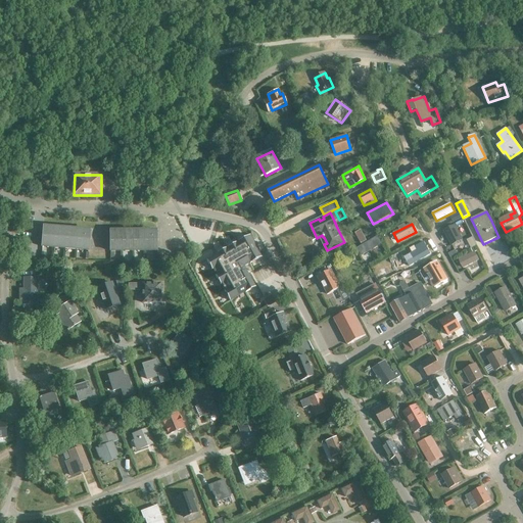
[(455,226),(443,231),(450,246),(462,240),(456,227),(455,226)]
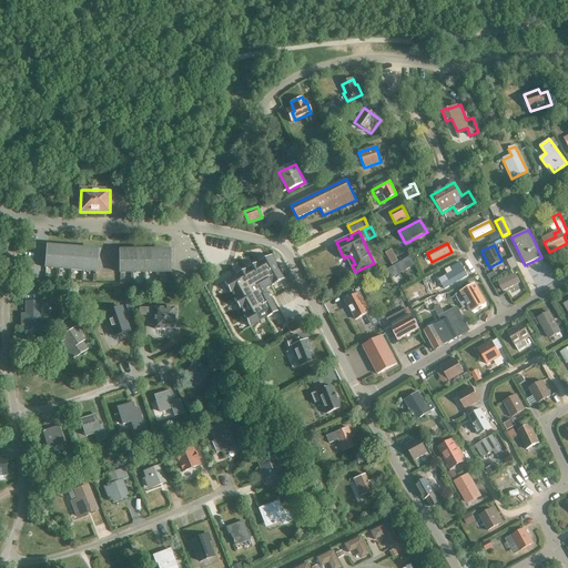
[(97,260),(98,253),(47,249),(46,269),(95,273),(97,261),(97,260)]
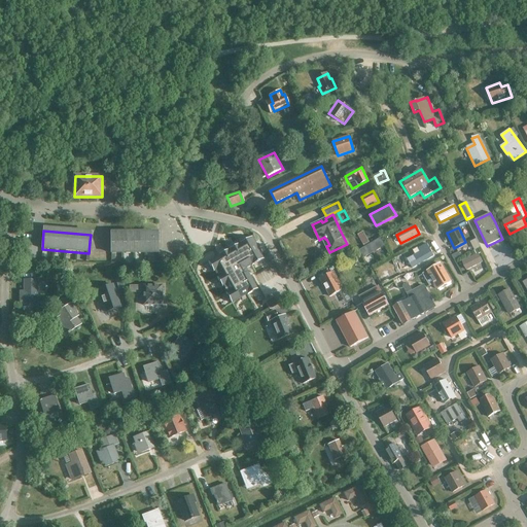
[(370,243),(363,232),(357,235),(363,246),(370,243)]
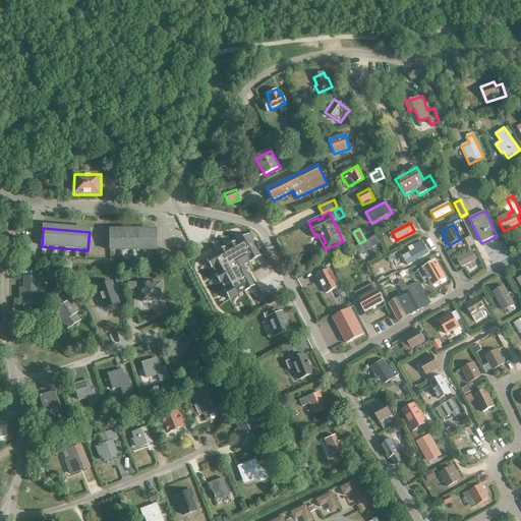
[(156,239),(157,239),(157,232),(110,232),(110,250),(156,250),(156,239)]
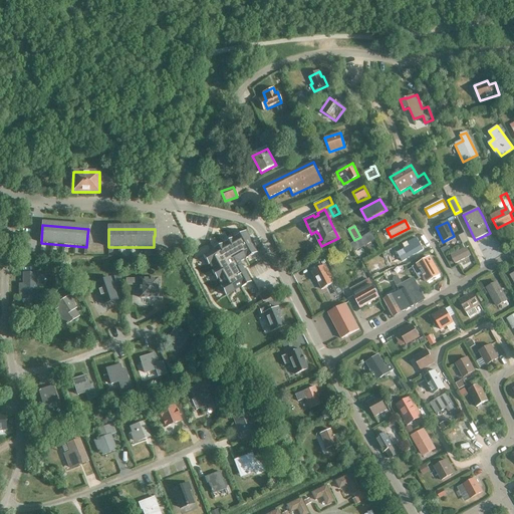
[(203,256),(226,295),(250,282),(239,262),(257,252),(246,231),(203,256)]
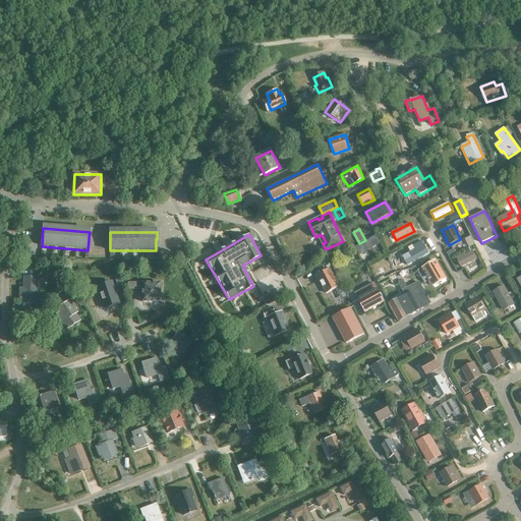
[(424,247),(407,257),(411,265),(428,254),(424,247)]
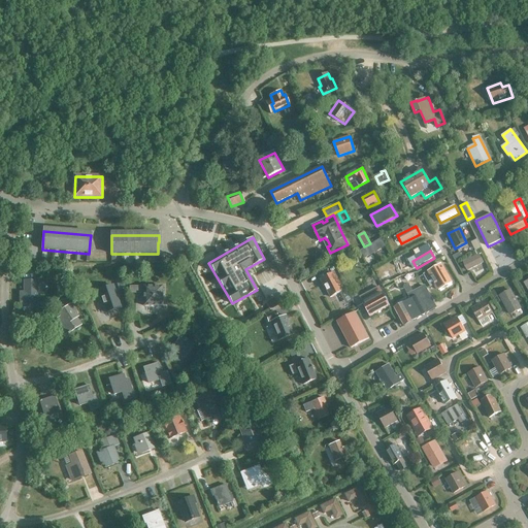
[(483,263),(479,255),(463,262),(467,270),(483,263)]
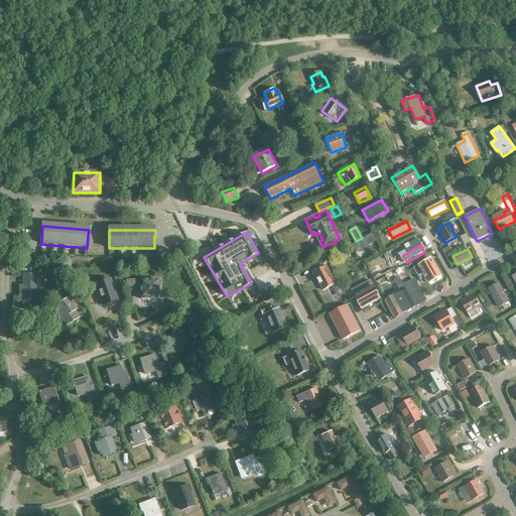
[(428,284),(441,276),(430,258),(414,268),(420,279),(425,277),(428,284)]
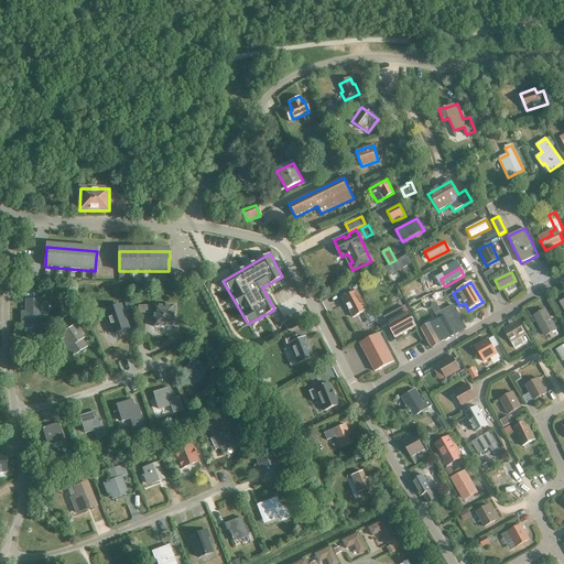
[(343,300),(346,306),(347,306),(354,318),(366,313),(356,293),(343,300)]
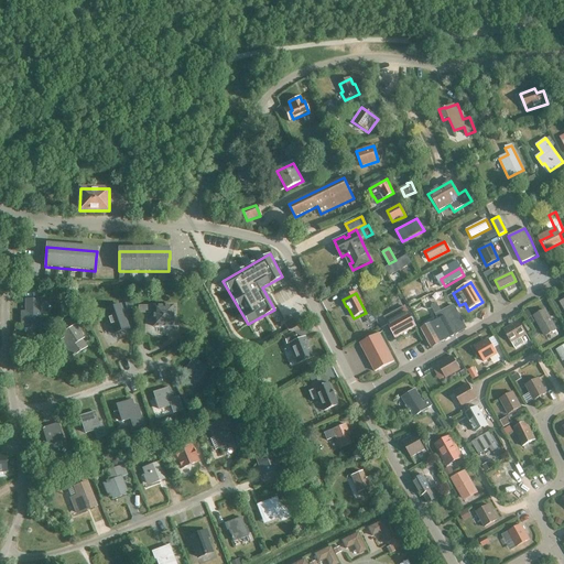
[(25,325),(40,324),(39,300),(24,300),(25,325)]
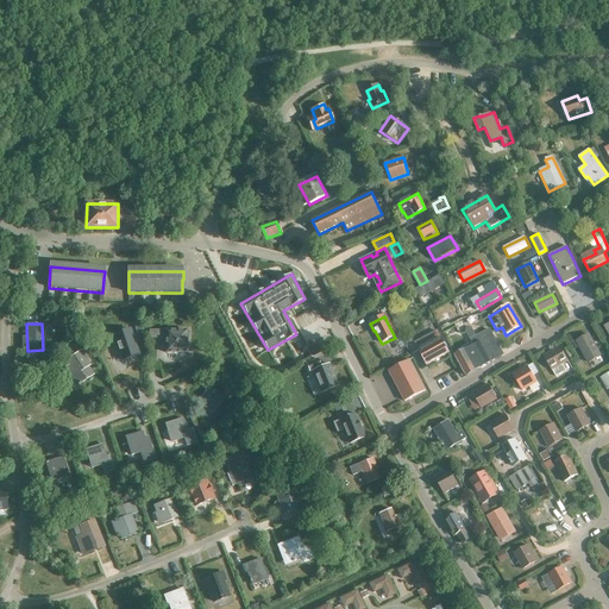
[(473,346),(465,350),(477,370),(491,363),(491,362),(502,356),(488,330),(470,339),(473,346)]
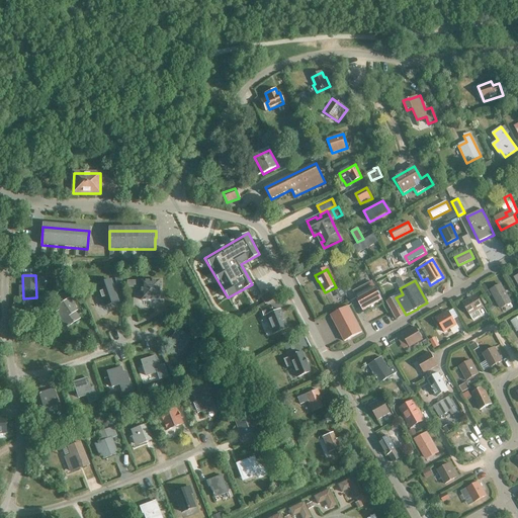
[(110,281),(96,285),(103,308),(117,303),(110,281)]
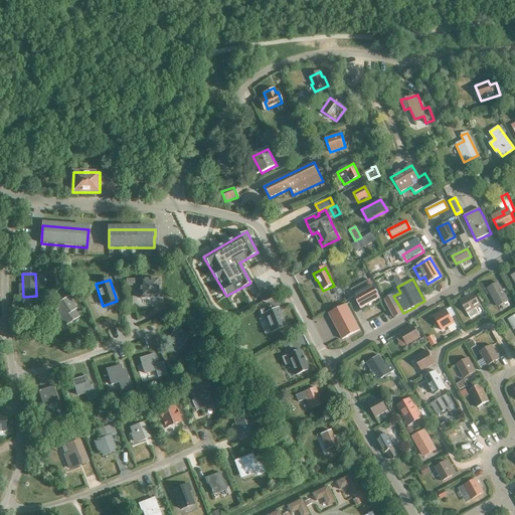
[(158,280),(140,280),(140,299),(158,299),(158,280)]
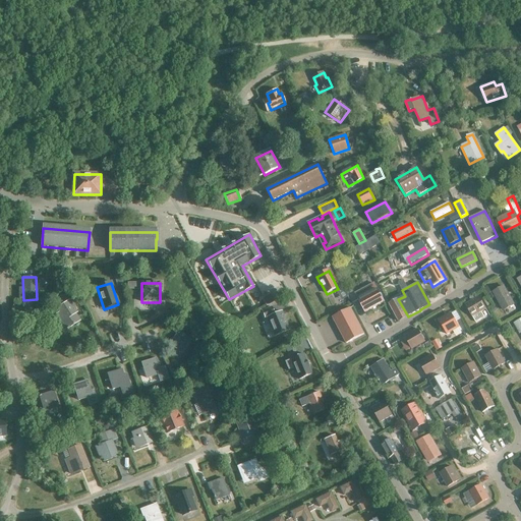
[(504,310),(514,304),(503,286),(494,292),(504,310)]
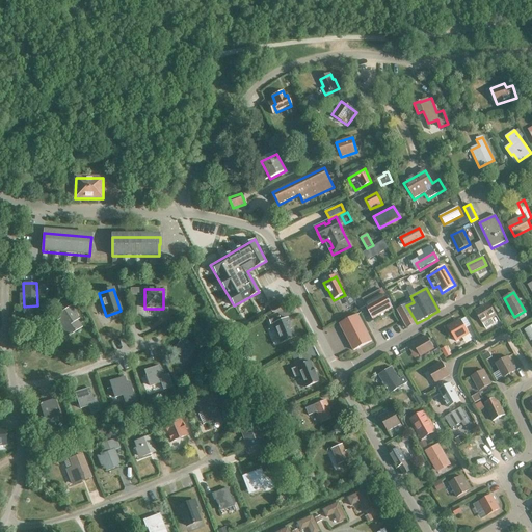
[(373,319),(392,309),(384,294),(365,304),(373,319)]
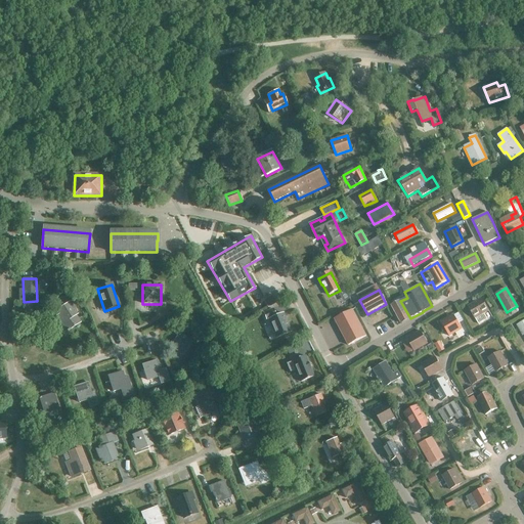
[(475,318),(488,310),(481,299),(468,307),(475,318)]
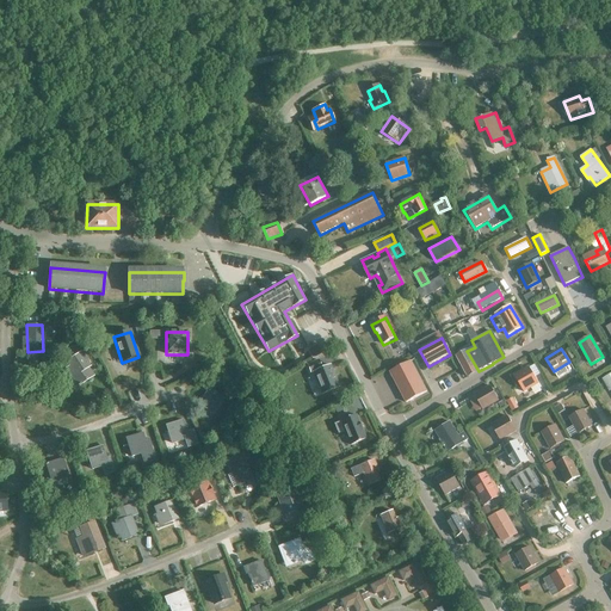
[(468,377),(479,371),(467,351),(457,357),(468,377)]
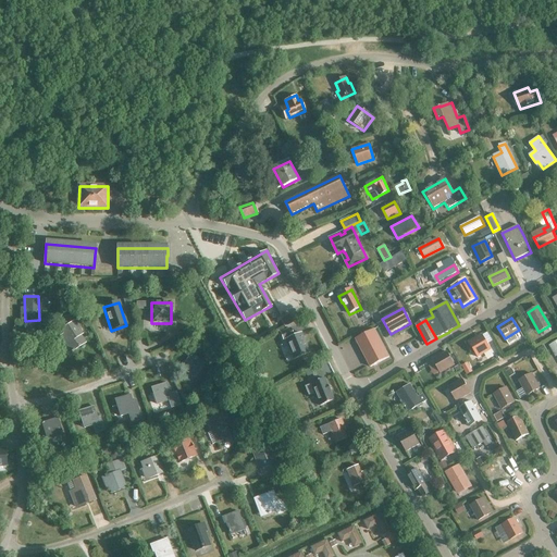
[(73,322),(61,330),(63,334),(61,336),(72,353),(75,351),(74,350),(85,343),(78,333),(81,332),(73,322)]
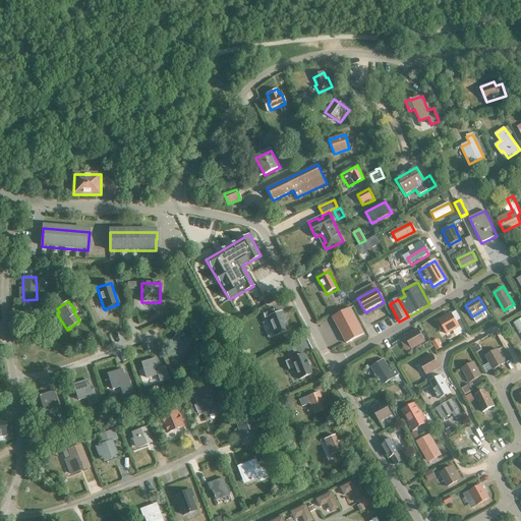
[(265,319),(267,317),(271,328),(275,337),(289,331),(281,312),(275,314),(272,307),(262,311),(265,319)]
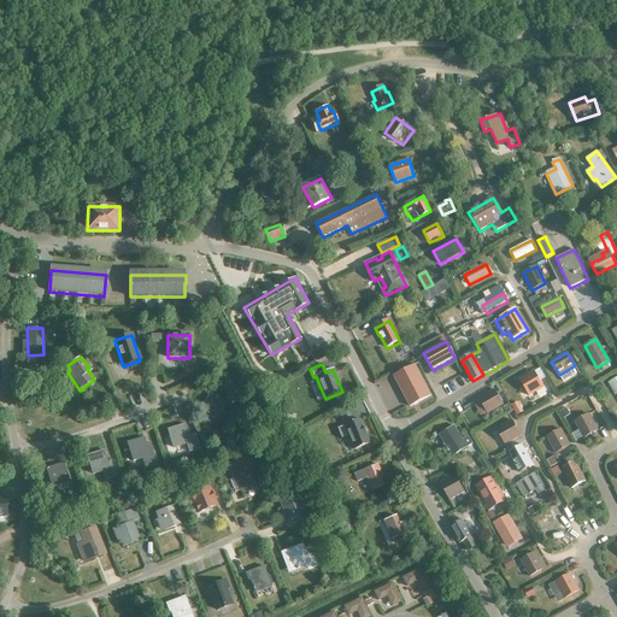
[(410,406),(430,395),(415,364),(394,375),(410,406)]
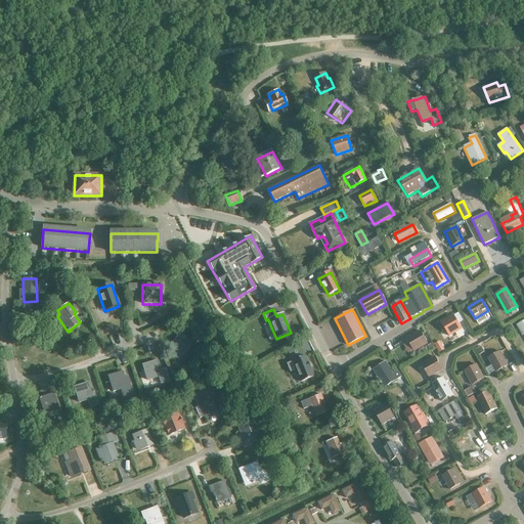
[(449,337),(462,330),(453,315),(441,322),(449,337)]
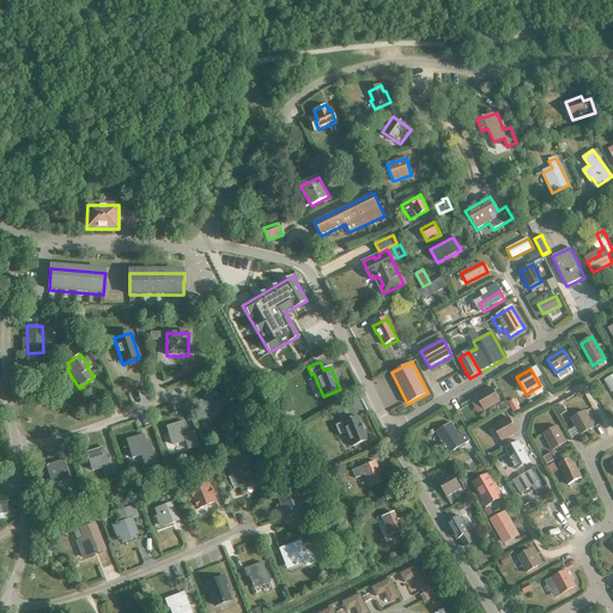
[(484,412),(501,402),(492,388),(475,396),(484,412)]
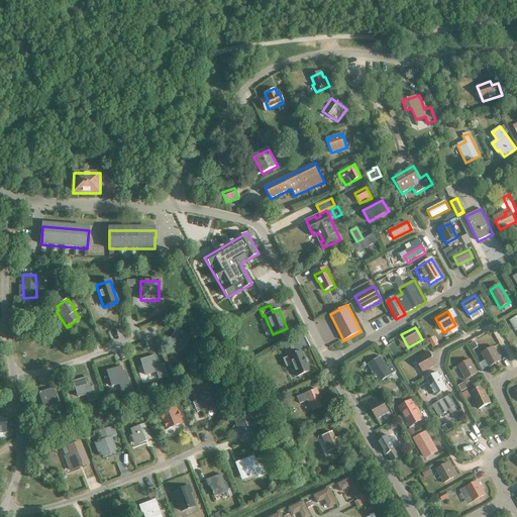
[(182,350),(190,338),(177,329),(169,340),(182,350)]
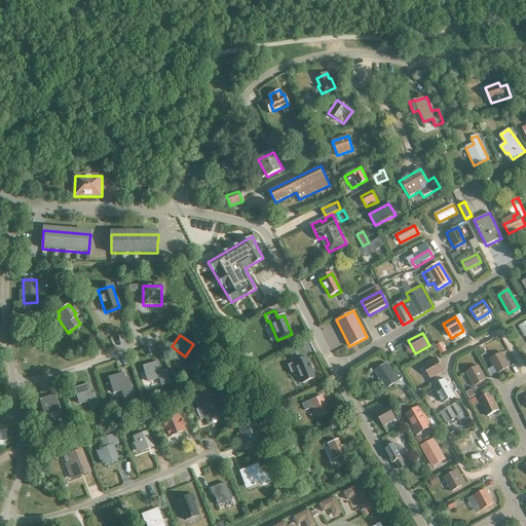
[(497,374),(510,367),(502,353),(490,360),(497,374)]
